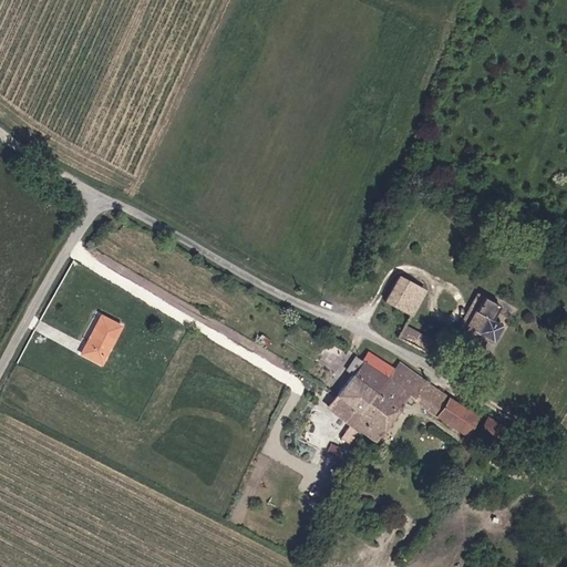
[(424,289),(400,277),(387,300),(412,313),(424,289)]
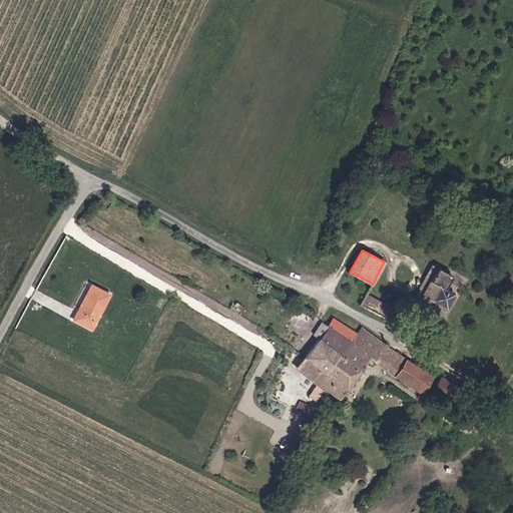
[(446,287),(453,275),(433,264),(411,305),(433,317),(439,305),(447,309),(456,292),(446,287)]
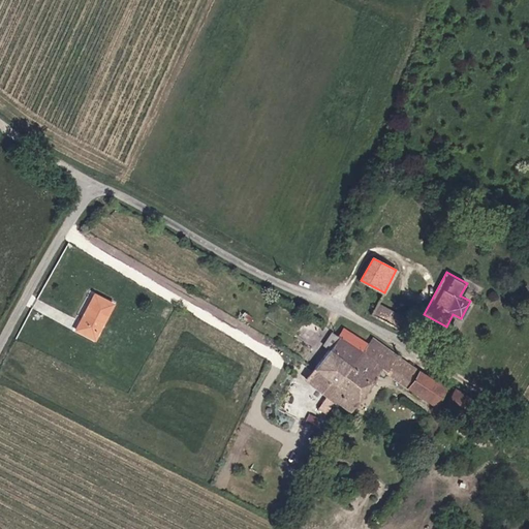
[(116,306),(96,294),(78,332),(97,343),(116,306)]
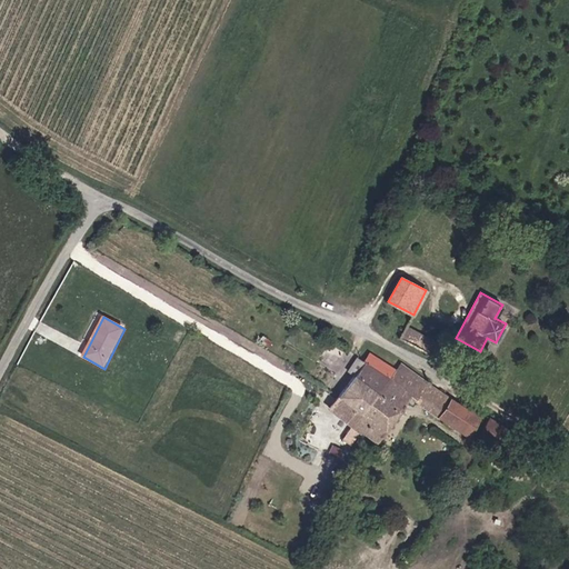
[(357,367),(339,395),(363,412),(382,391),(391,378),(386,373),(390,367),(372,356),(368,363),(357,357),(352,363),(357,367)]
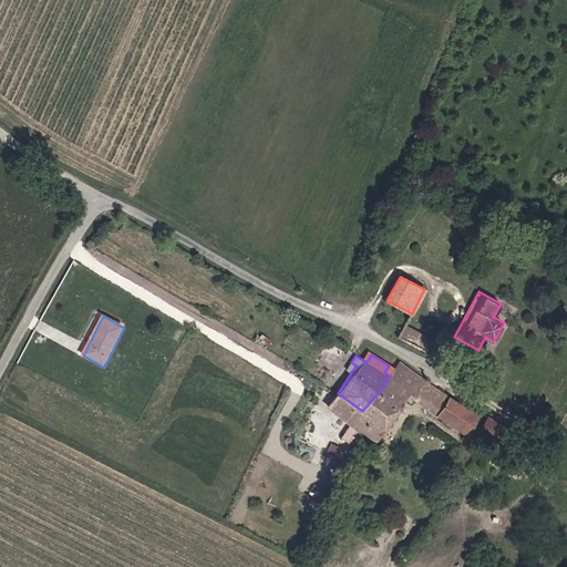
[(410,403),(414,398),(428,378),(400,362),(398,366),(390,377),(381,390),(362,411),(369,416),(360,431),(373,440),(405,400),(410,403)]
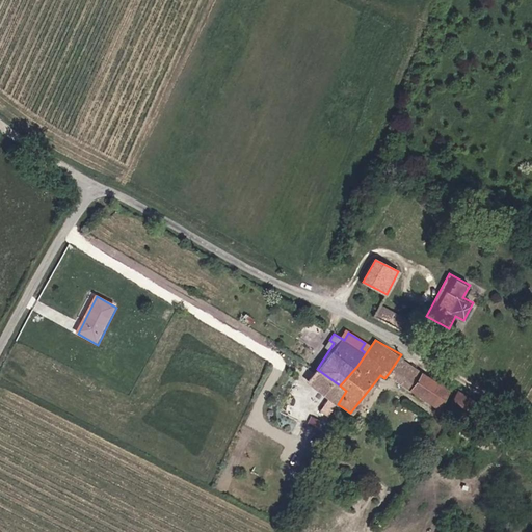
[(295,353),(297,355),(312,365),(318,354),(301,343),(295,353)]
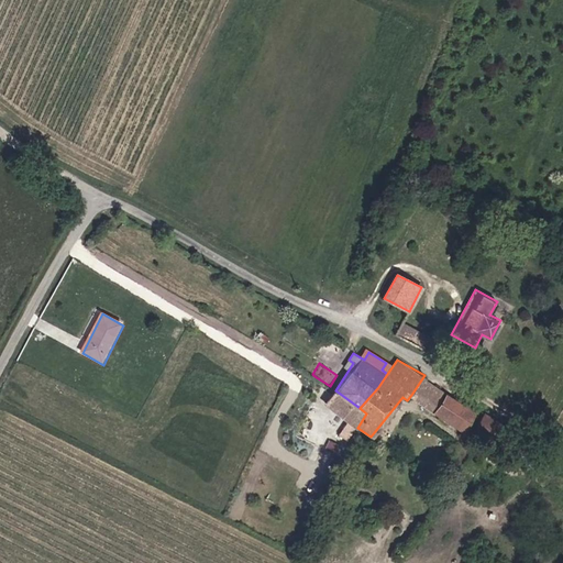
[(411,395),(421,403),(433,382),(424,375),(411,395)]
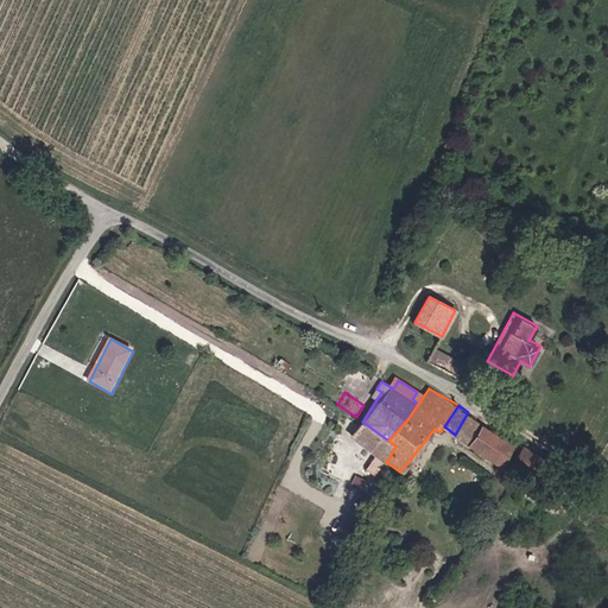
[(499,436),(468,412),(455,435),(498,463),(513,436),(502,430),(499,436)]
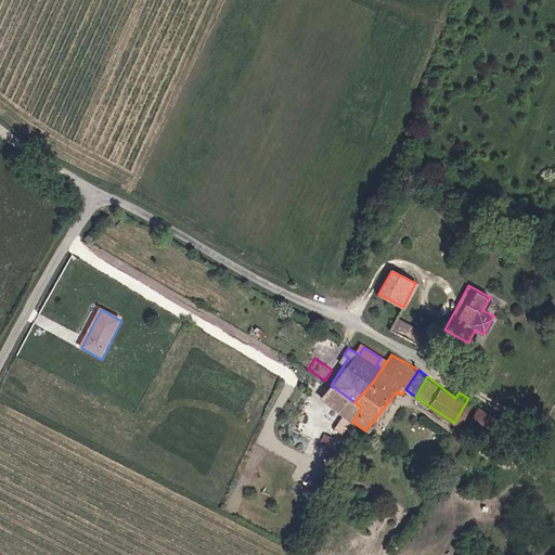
[(355,402),(331,385),(322,398),(352,422),(361,408),(355,402)]
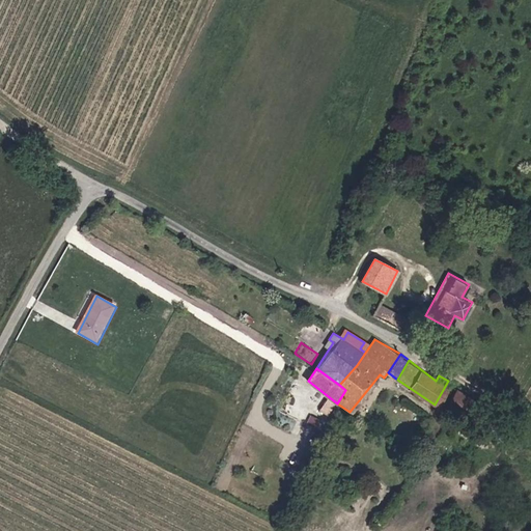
[(490,410),(456,391),(446,410),(479,427),(490,410)]
